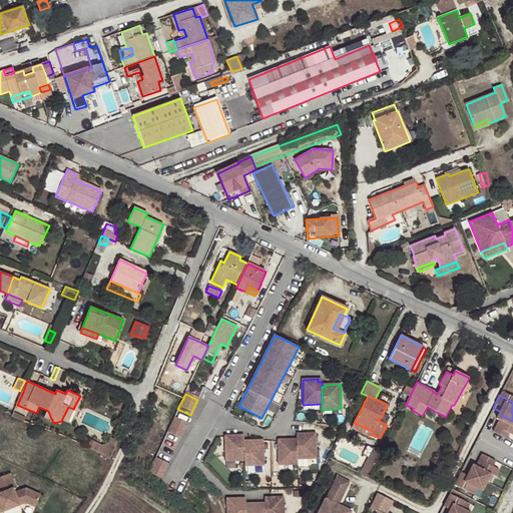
[(61,421),(67,423),(73,409),(68,407),(61,421)]
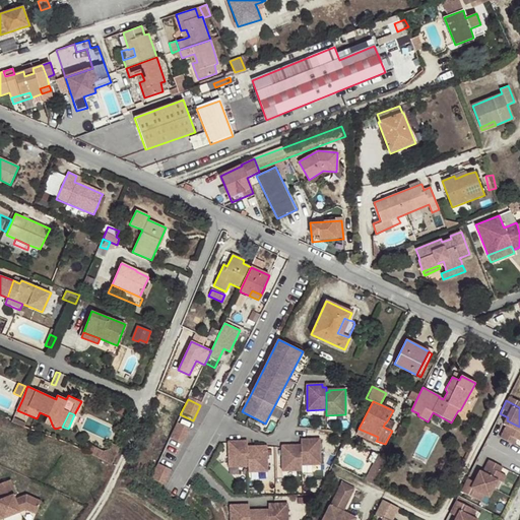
[(11,421),(24,427),(26,424),(13,417),(11,421)]
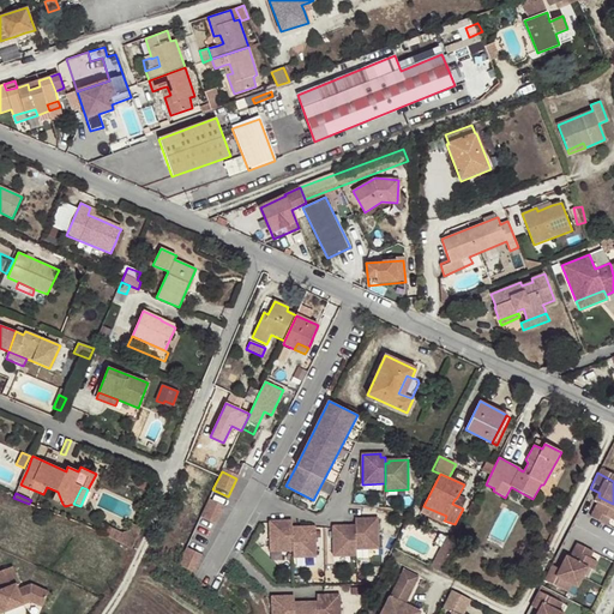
[(468,499),(458,495),(456,499),(455,499),(452,504),(463,509),(468,499)]
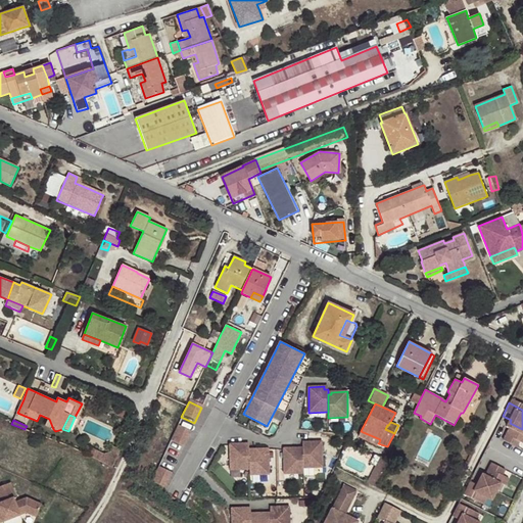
[(522,435),(522,429),(510,423),(509,425),(507,424),(503,430),(506,432),(500,443),(507,447),(509,442),(516,445),(522,449),(522,447),(522,440),(521,439),(522,435)]
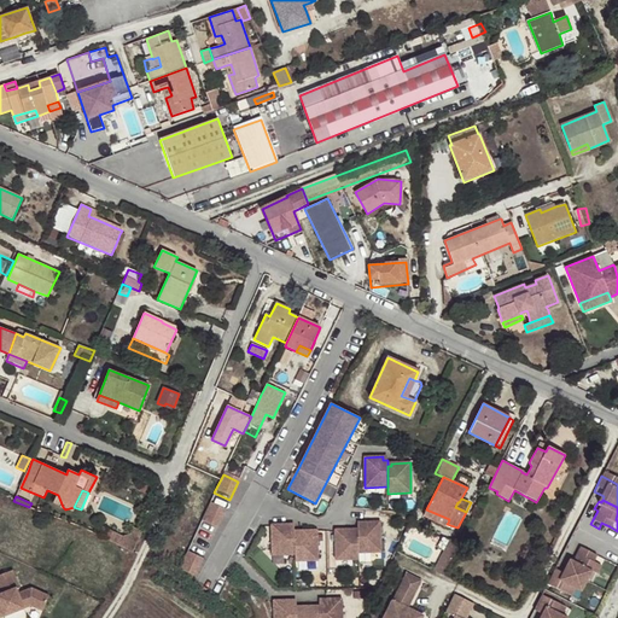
[(215,531),(223,513),(209,506),(199,524),(215,531)]
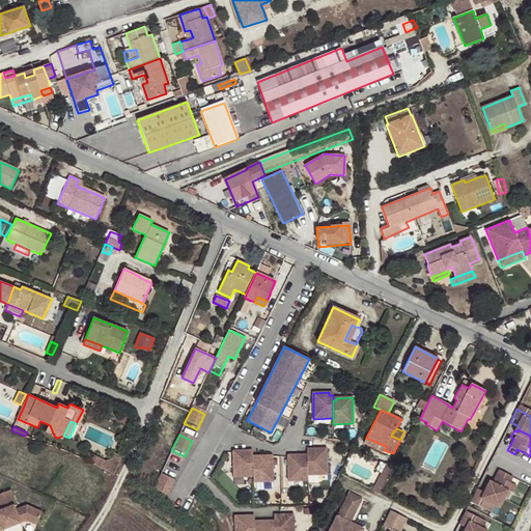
[(386,446),(366,438),(365,440),(385,449),(386,446)]
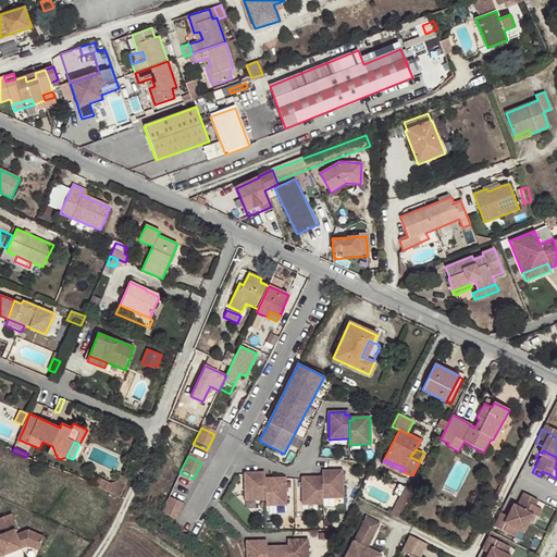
[(322,479),(322,497),(343,497),(343,470),(325,470),(325,473),(322,473),(322,477),(322,479)]
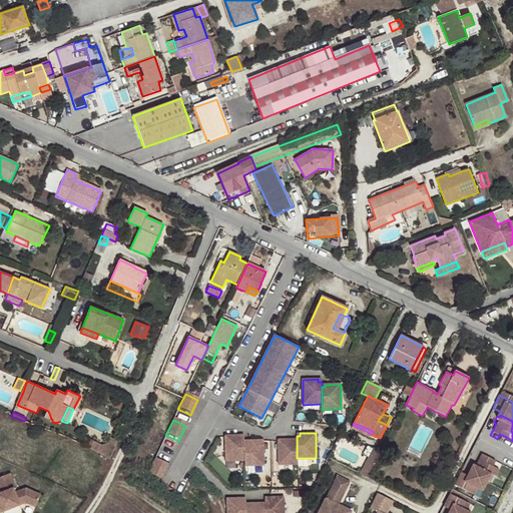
[(506,437),(499,434),(497,439),(503,443),(506,437)]
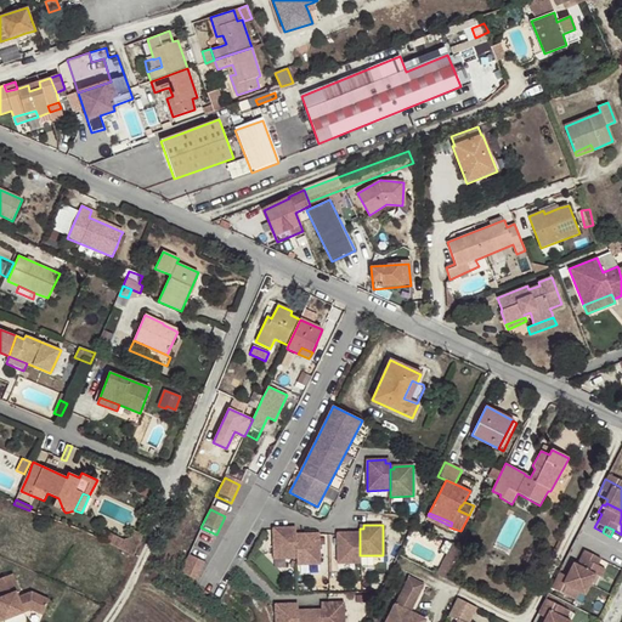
[(273,558),(297,558),(295,533),(295,530),(292,531),(292,527),(272,527),(273,558)]
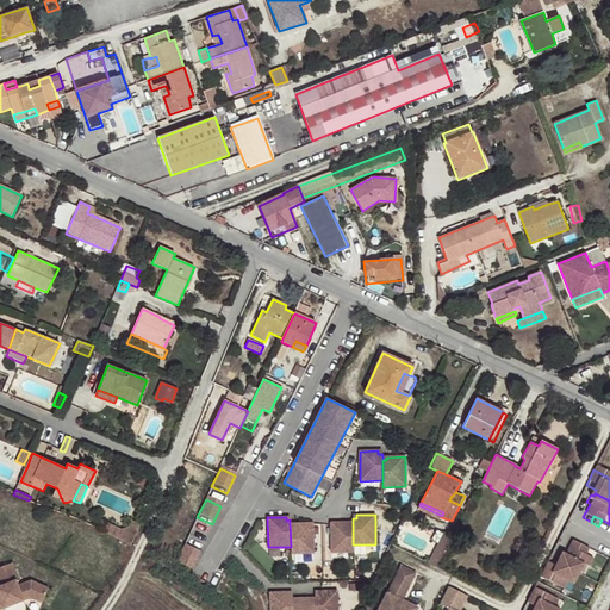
[(99,529),(111,535),(114,526),(104,521),(99,529)]
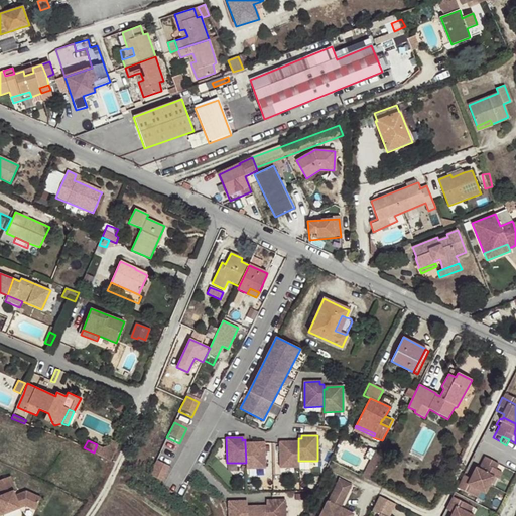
[(97,444),(94,453),(111,461),(119,443),(112,440),(109,445),(102,447),(97,444)]
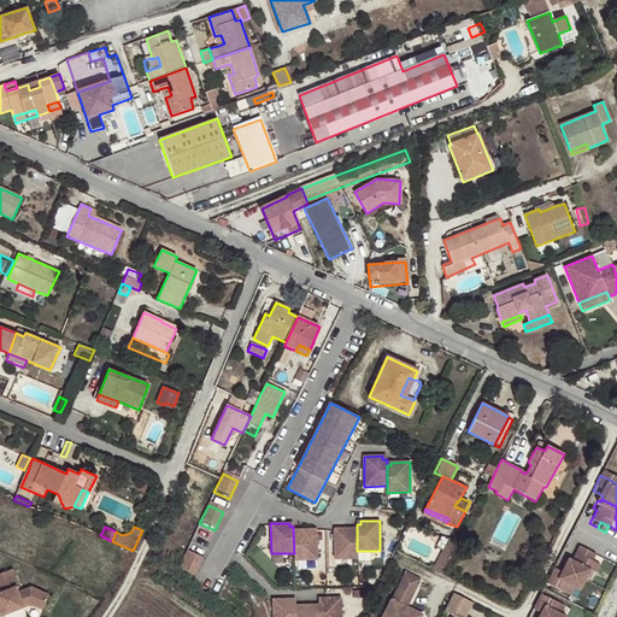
[(334,529),(335,559),(357,558),(357,551),(357,530),(353,532),(353,528),(334,529)]
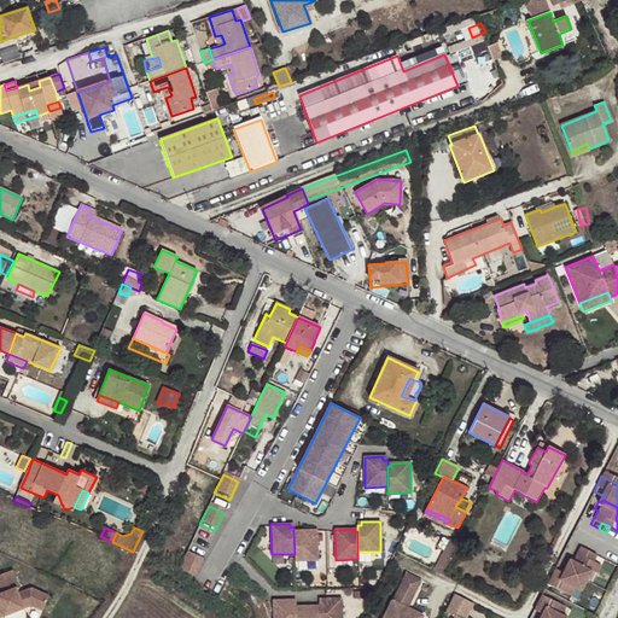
[(295,554),(295,560),(318,560),(316,530),(297,530),(298,534),(293,534),(295,554)]
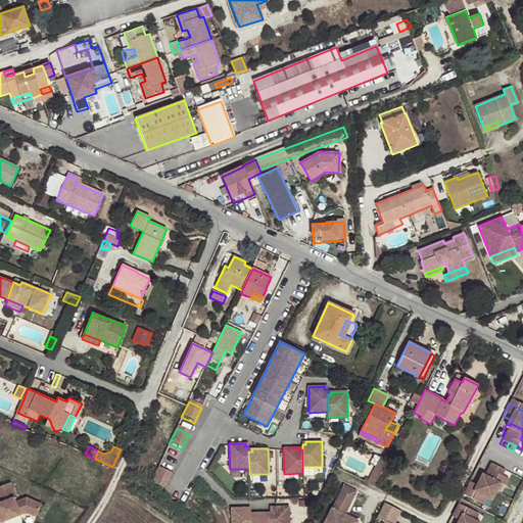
[(380,478),(387,465),(380,461),(373,474),(374,475),(380,478)]
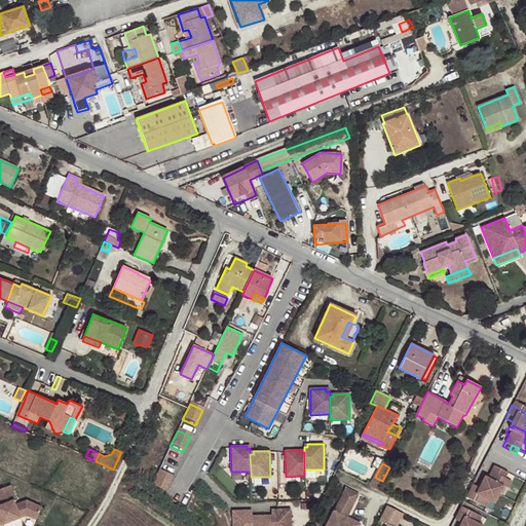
[(480,490),(495,498),(500,489),(504,492),(509,485),(501,482),(495,478),(497,473),(491,468),(485,482),(482,480),(479,486),(481,487),(480,490)]
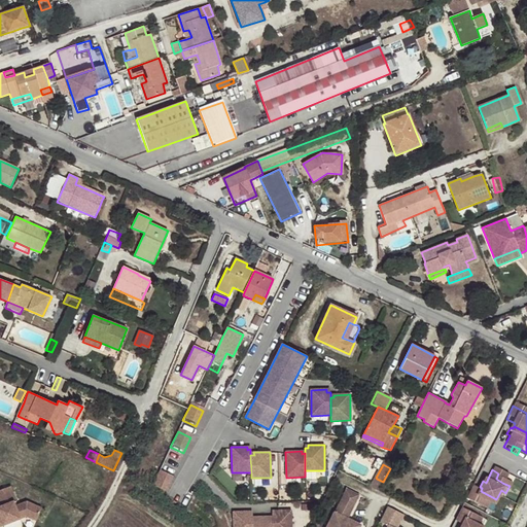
[(164,494),(171,479),(159,472),(150,488),(164,494)]
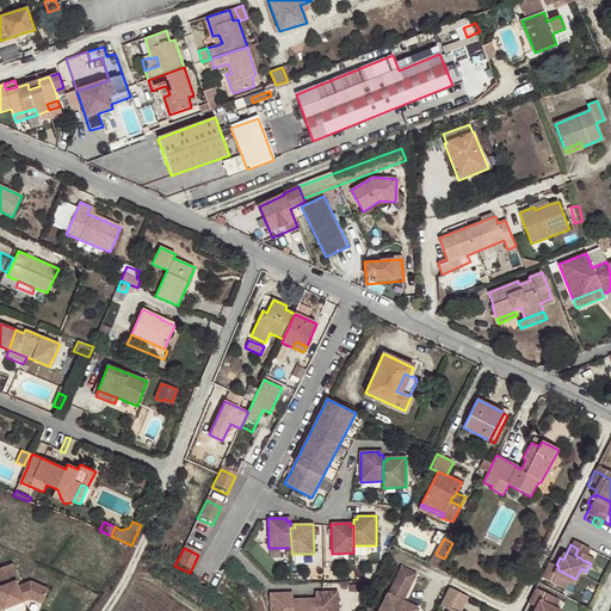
[(578,549),(575,555),(582,560),(586,553),(578,549)]
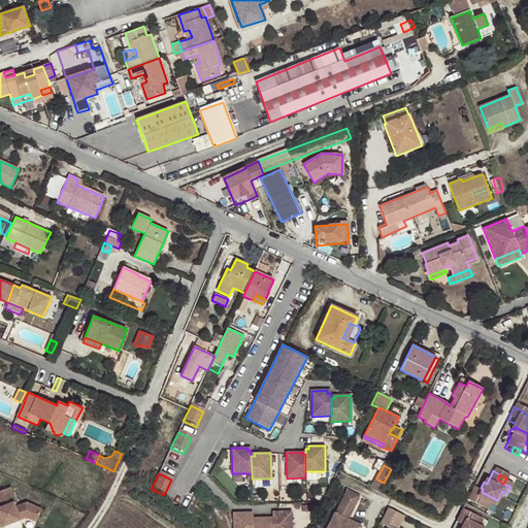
[(377,496),(384,483),(377,480),(370,493),(377,496)]
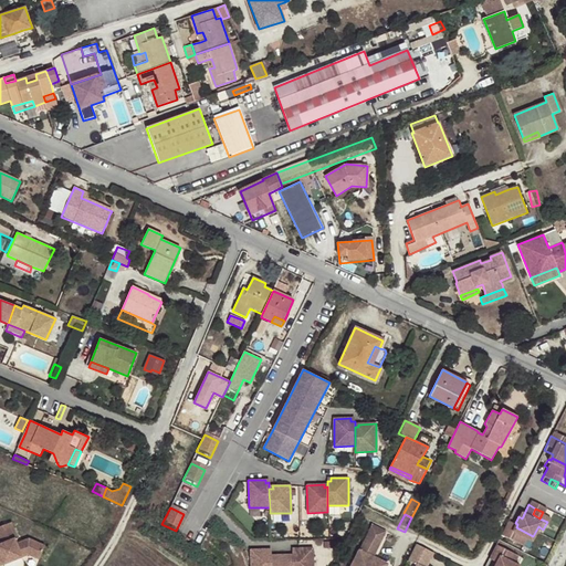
[(0,542),(1,545),(0,545),(0,562),(2,562),(3,565),(29,556),(40,561),(45,547),(30,540),(17,544),(16,541),(18,540),(12,523),(0,527),(0,542)]
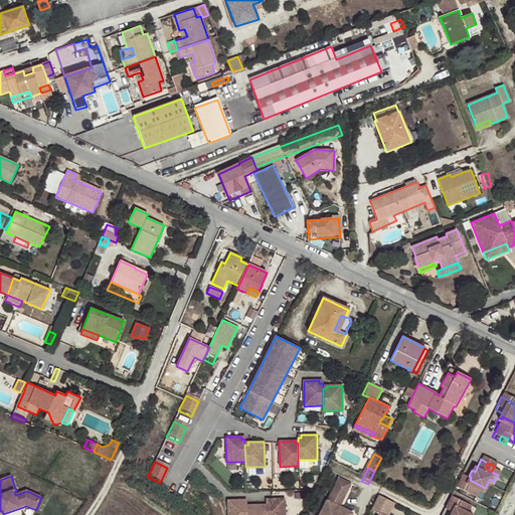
[(481,496),(485,488),(470,480),(468,482),(466,481),(459,478),(453,490),(473,500),(477,493),(481,496)]
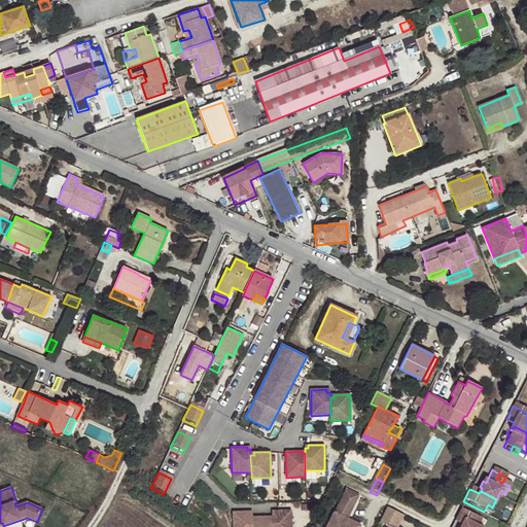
[(356,499),(345,493),(326,526),(353,526),(345,523),(356,499)]
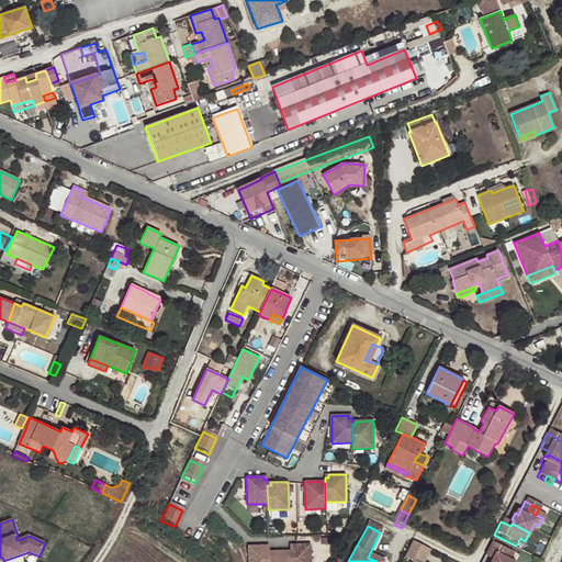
[(290,553),(289,561),(310,561),(310,544),(293,544),(293,548),(289,548),(289,551),(290,553)]
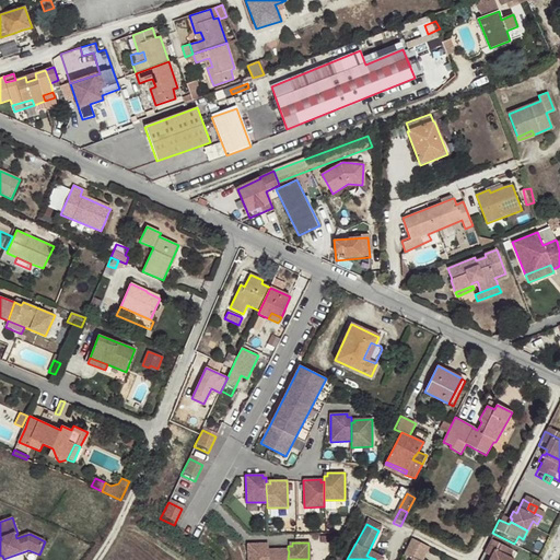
[(421,559),(426,551),(409,543),(400,559),(404,559),(421,559)]
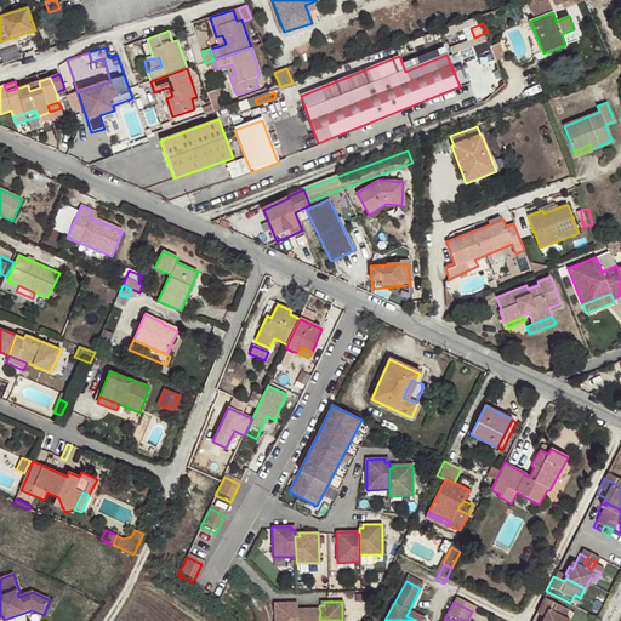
[(562,620),(565,615),(541,602),(533,617),(540,620),(562,620)]
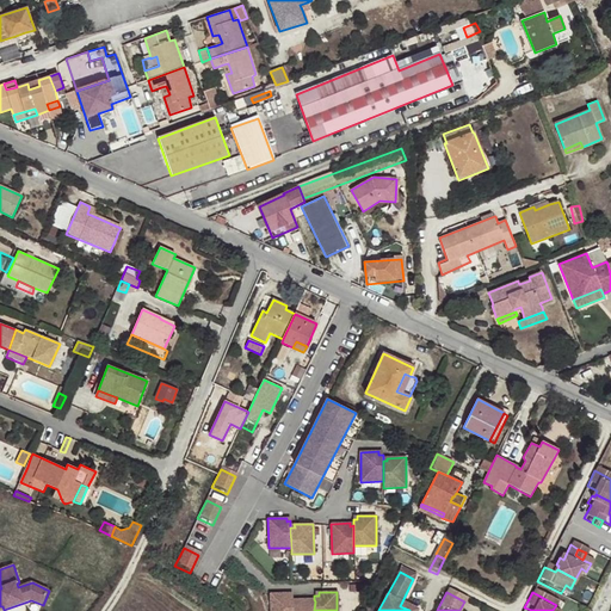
[(291,610),(291,599),(292,596),(288,596),(288,593),(270,593),(269,610),(291,610)]
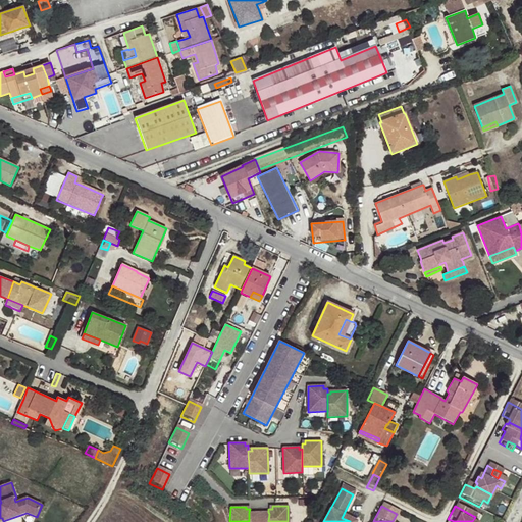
[(249,512),(249,521),(268,521),(269,514),(265,514),(265,512),(249,512)]
